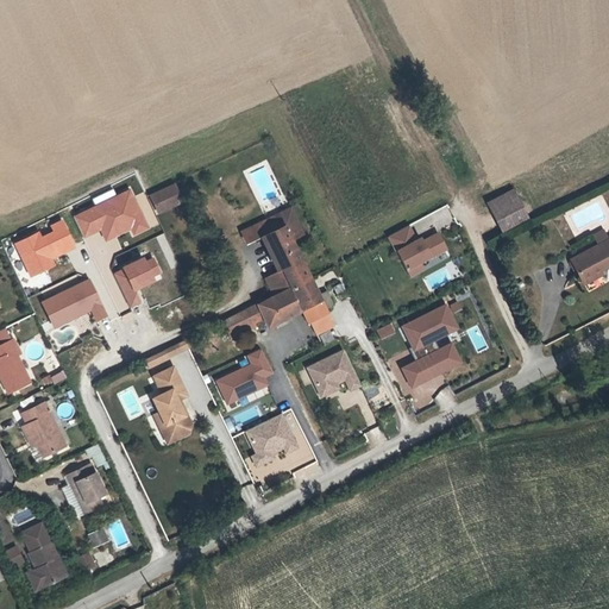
[(158,212),(181,201),(174,184),(151,196),(158,212)]
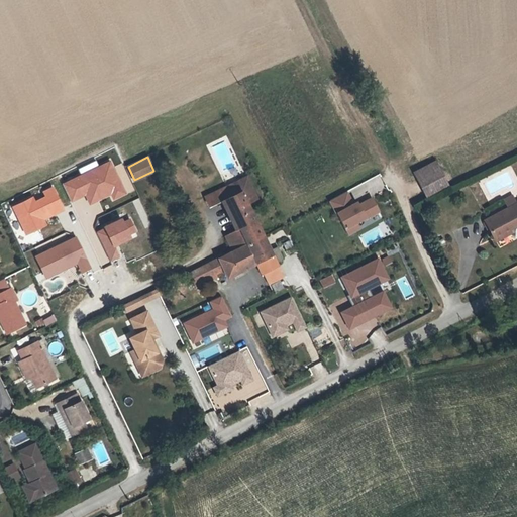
[(448,186),(435,161),(413,172),(425,197),(448,186)]
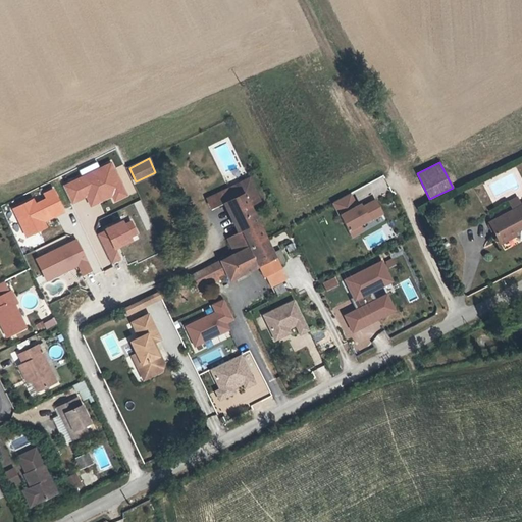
[(69,184),(77,201),(86,197),(88,201),(99,196),(97,191),(107,187),(112,196),(114,202),(125,196),(110,164),(69,184)]
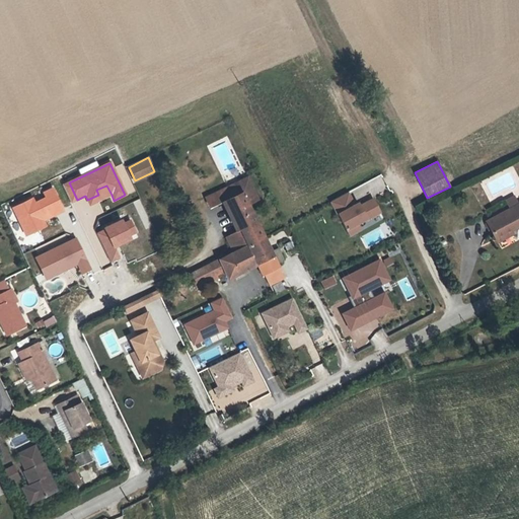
[(248,244),(264,237),(247,204),(257,199),(247,177),(206,198),(210,206),(221,201),(222,203),(227,201),(241,230),(248,244)]
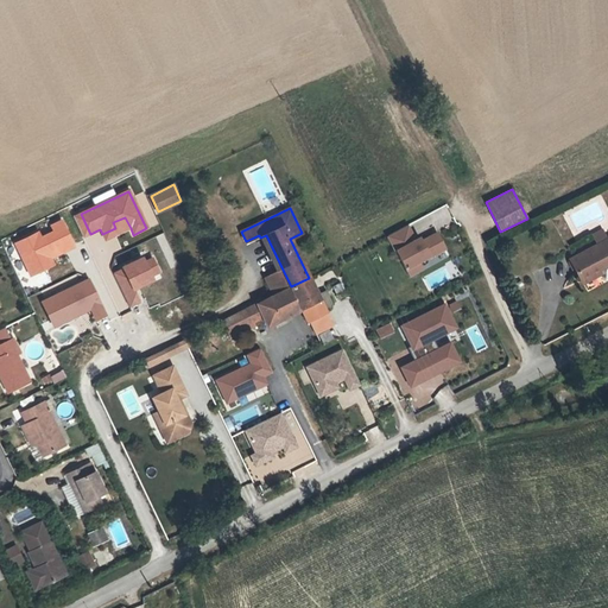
[(90,234),(81,214),(73,219),(82,238),(90,234)]
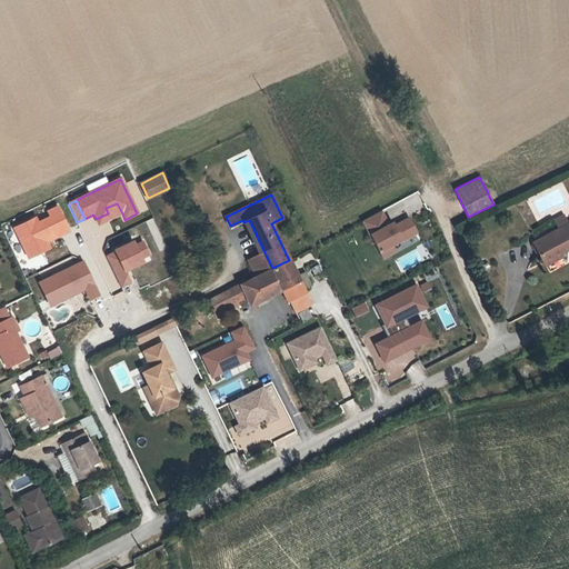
[(122,213),(117,203),(106,208),(108,213),(96,219),(99,225),(122,213)]
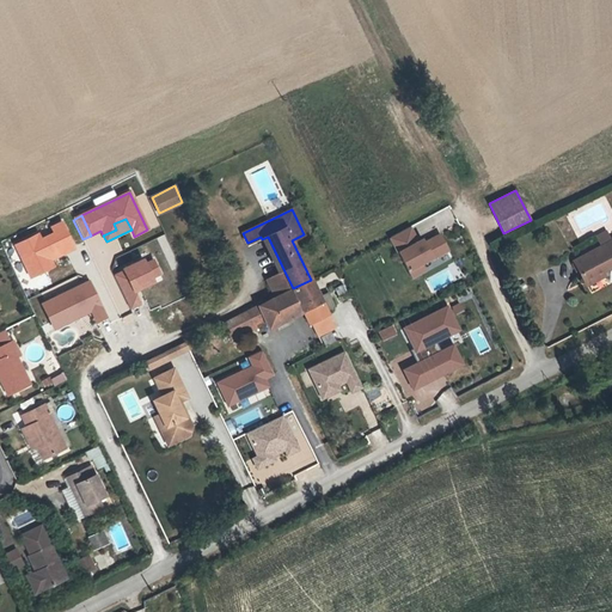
[(71,248),(59,222),(49,228),(51,233),(38,239),(36,234),(13,245),(29,277),(44,270),(41,263),(48,259),(62,254),(62,251),(71,248)]
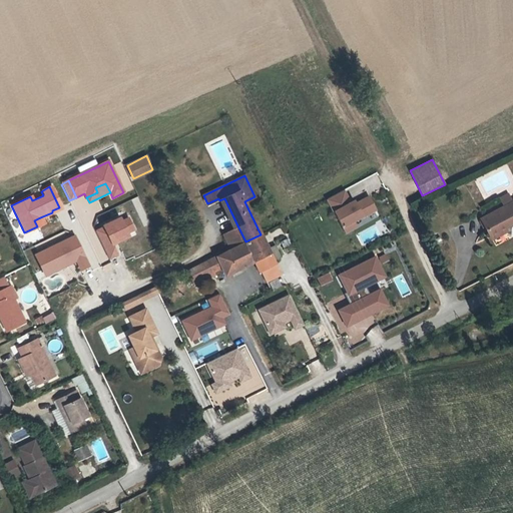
[(342,191),(325,200),(343,233),(354,228),(351,222),(360,217),(361,218),(374,210),(368,198),(354,205),(350,207),(349,204),(342,191)]
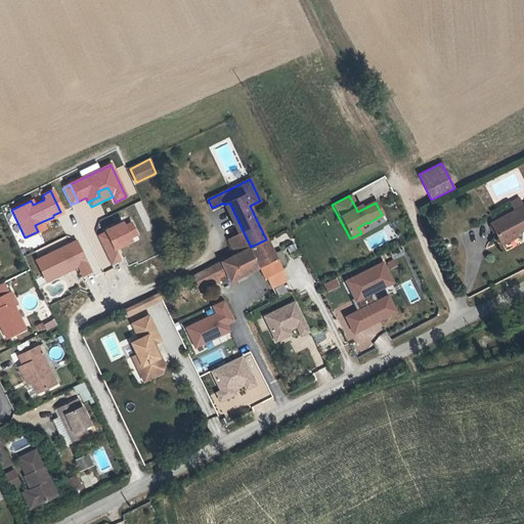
[(500,242),(517,233),(518,236),(521,239),(521,241),(522,241),(523,241),(523,207),(519,200),(512,204),(516,211),(491,224),(500,242)]
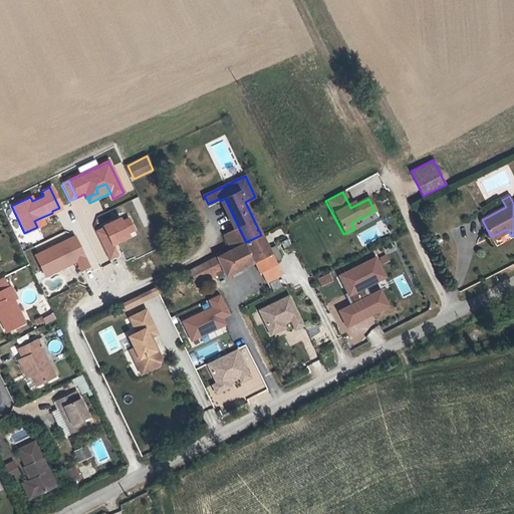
[(95,231),(108,259),(116,255),(111,244),(129,236),(126,233),(134,229),(129,218),(121,222),(119,217),(102,226),(103,228),(95,231)]
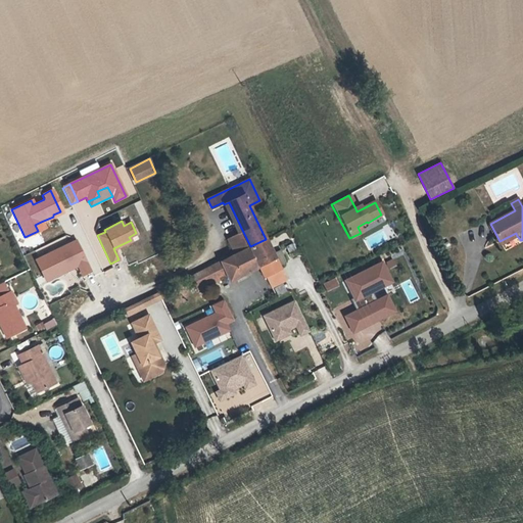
[(41,222),(35,225),(38,231),(44,228),(41,222)]
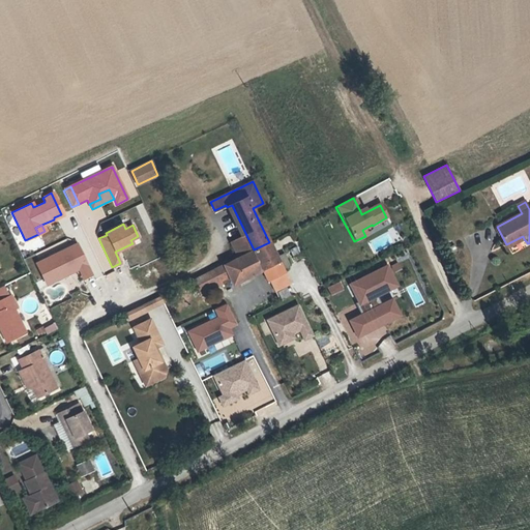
[(289,234),(271,239),(273,246),(292,241),(289,234)]
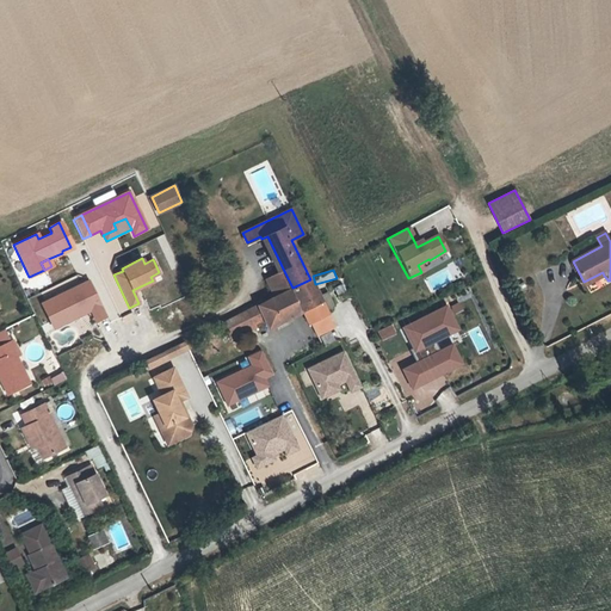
[(292,288),(284,271),(266,279),(275,297),(292,288)]
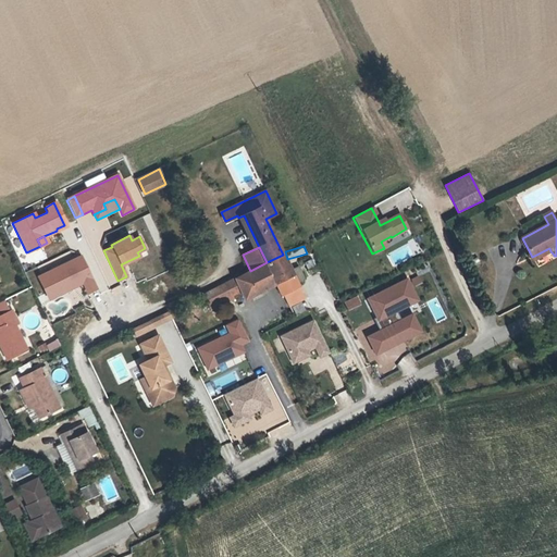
[(551,251),(549,248),(532,257),(534,260),(551,251)]
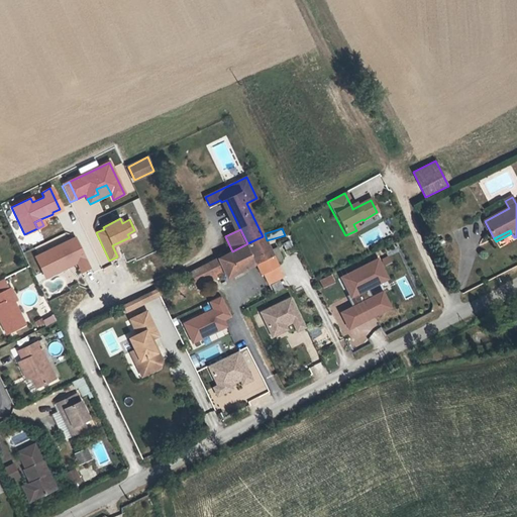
[(270,250),(263,236),(247,243),(232,251),(189,273),(196,287),(216,277),(215,274),(224,270),(227,277),(257,263),(268,284),(280,278),(278,273),(280,272),(276,263),(282,259),(277,247),(270,250)]
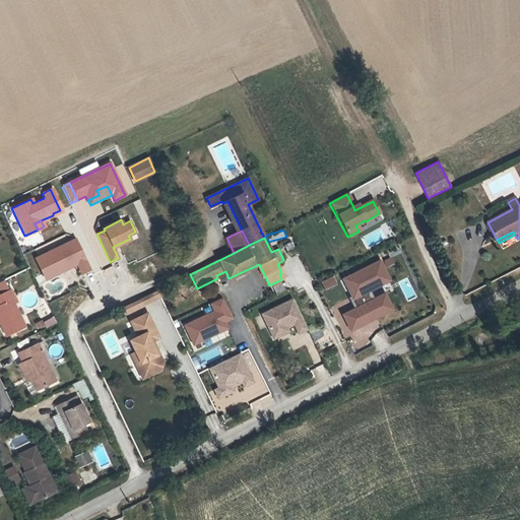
[(85,280),(94,276),(76,239),(43,255),(55,280),(79,269),(85,280)]
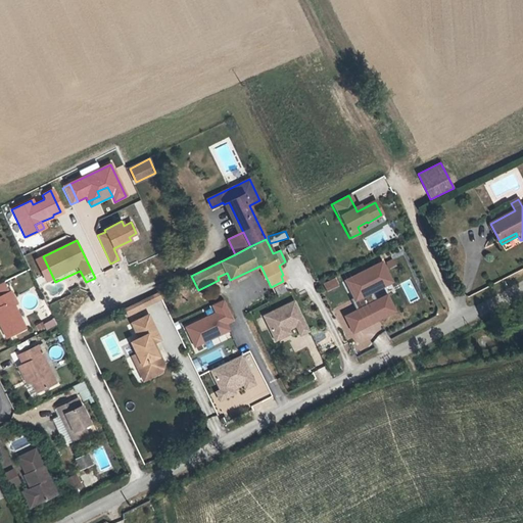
[(55,282),(43,256),(35,259),(48,286),(55,282)]
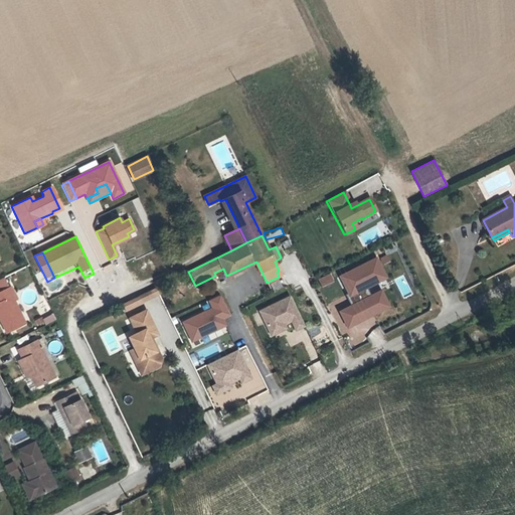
[(359,303),(366,317),(382,309),(375,293),(368,296),(364,287),(383,277),(373,258),(339,276),(347,292),(343,294),(350,307),(359,303)]
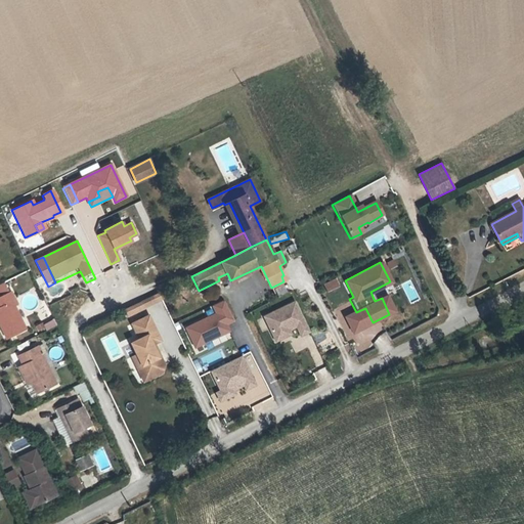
[(336,278),(323,285),(328,291),(339,286),(336,278)]
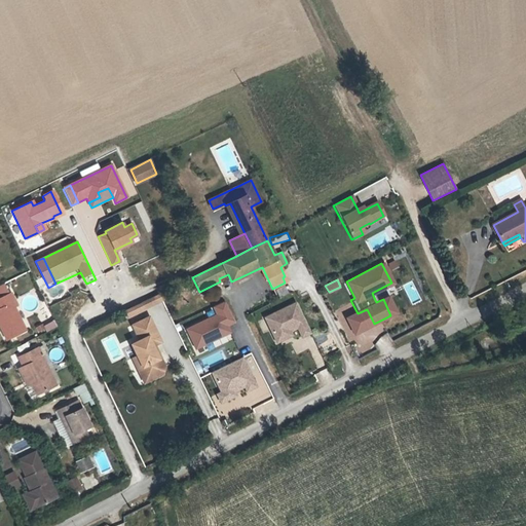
[(277,297),(286,293),(283,286),(273,290),(277,297)]
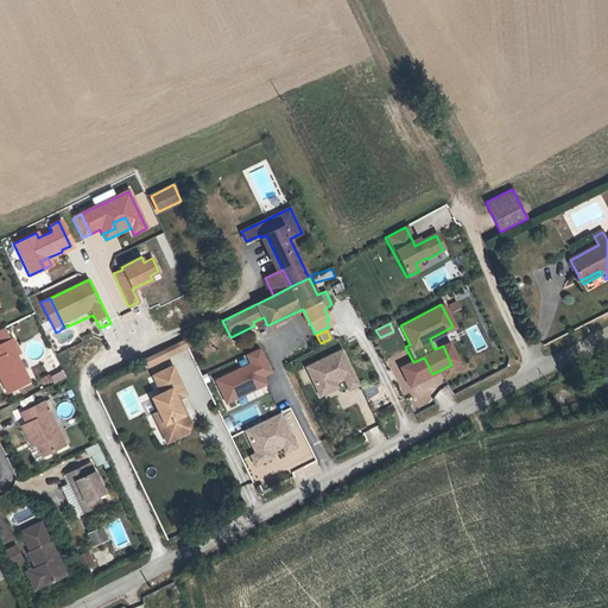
[(29,381),(16,354),(13,349),(17,347),(12,337),(8,340),(6,335),(0,337),(0,339),(1,343),(0,343),(0,377),(7,392),(29,381)]
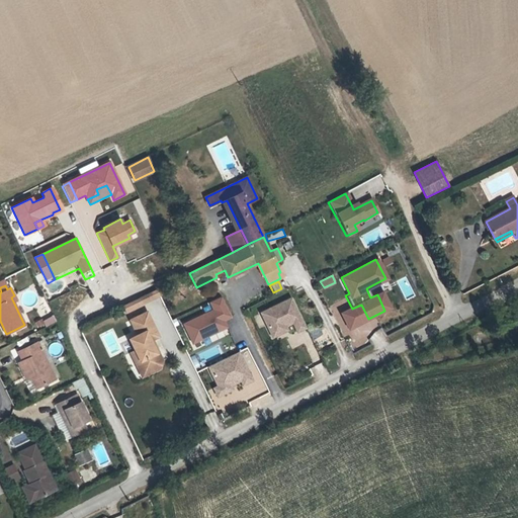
[(156,289),(131,301),(135,309),(143,305),(142,304),(159,295),(156,289)]
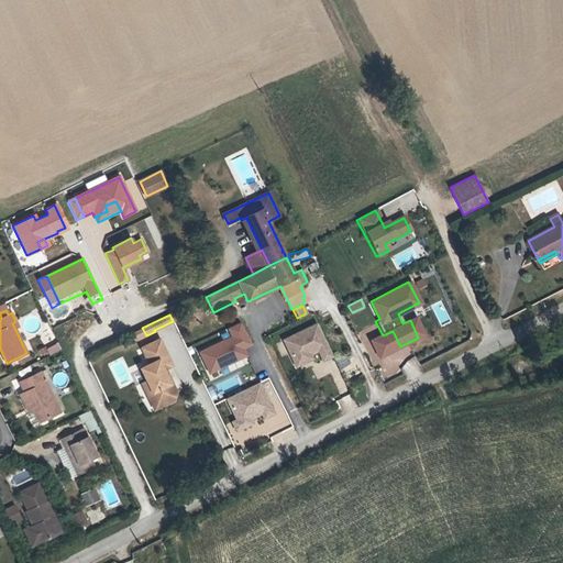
[(427,333),(418,316),(410,320),(418,338),(427,333)]
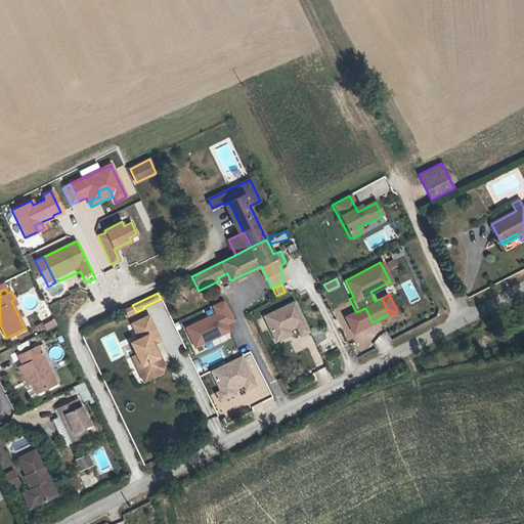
[(234,320),(224,300),(221,301),(212,305),(216,314),(188,329),(198,346),(229,331),(226,323),(234,320)]
